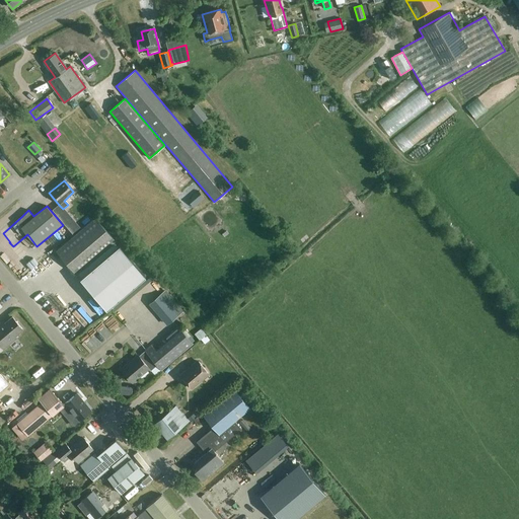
[(56,215),(67,228),(74,223),(63,209),(56,215)]
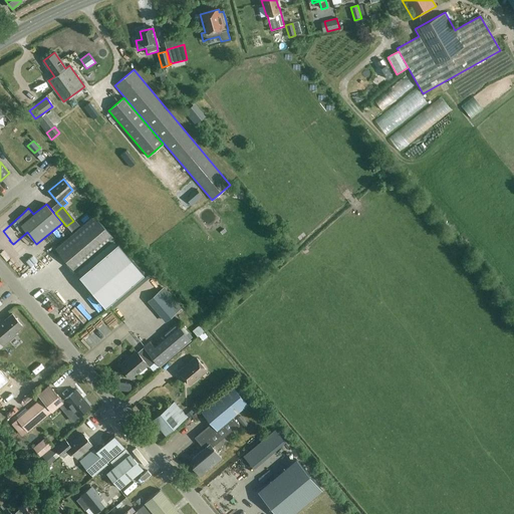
[(75,272),(114,239),(94,215),(55,248),(75,272)]
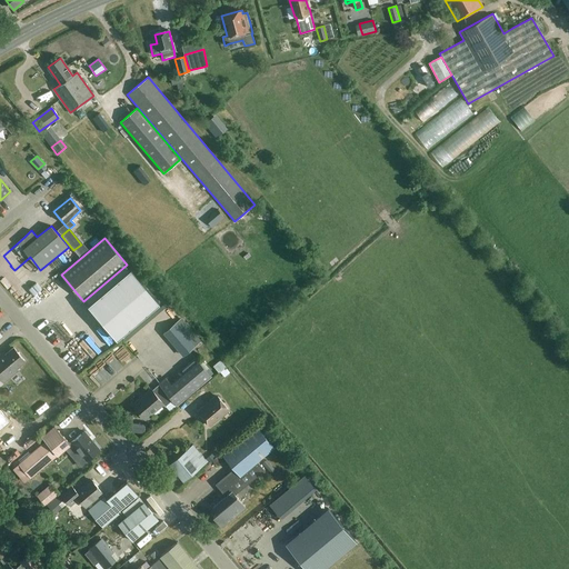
[(145,340),(148,337),(140,327),(136,330),(145,340)]
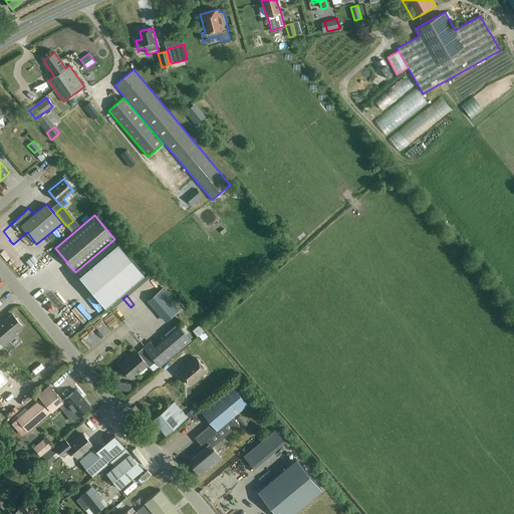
[(22,326),(12,314),(3,322),(1,320),(0,321),(0,341),(3,345),(16,334),(14,332),(22,326)]
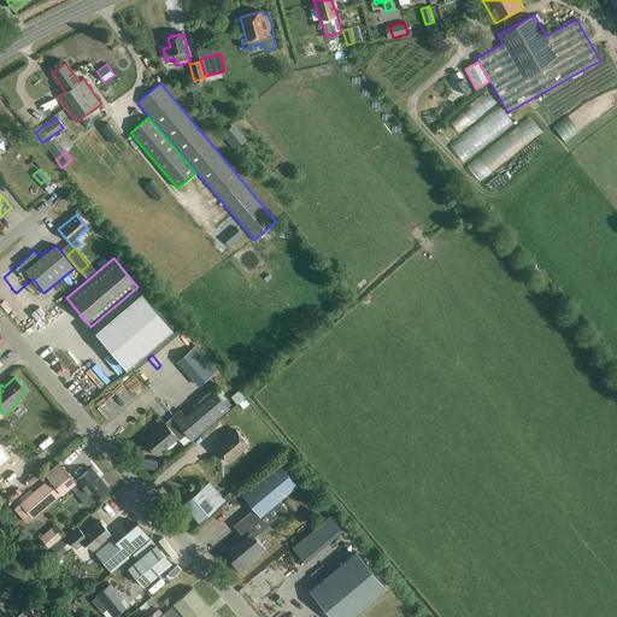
[(192,440),(230,409),(216,392),(186,417),(180,410),(172,417),(172,418),(165,424),(164,422),(145,439),(158,454),(177,439),(178,441),(187,434),(192,440)]
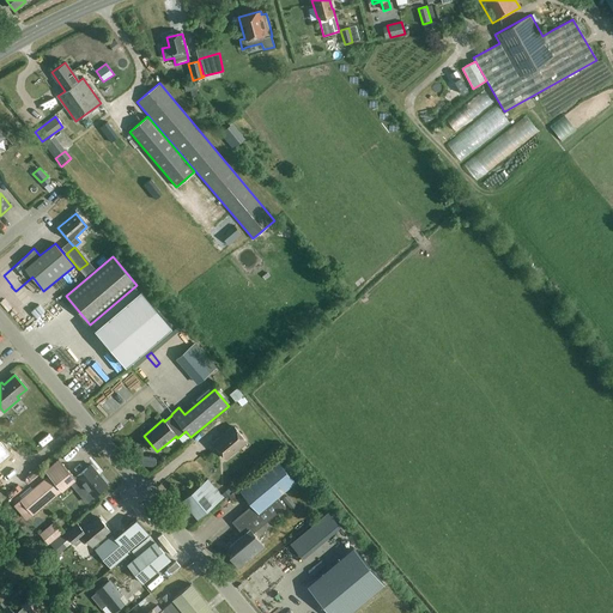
[(246,441),(235,428),(226,435),(225,434),(213,443),(226,459),(238,449),(237,448),(246,441)]
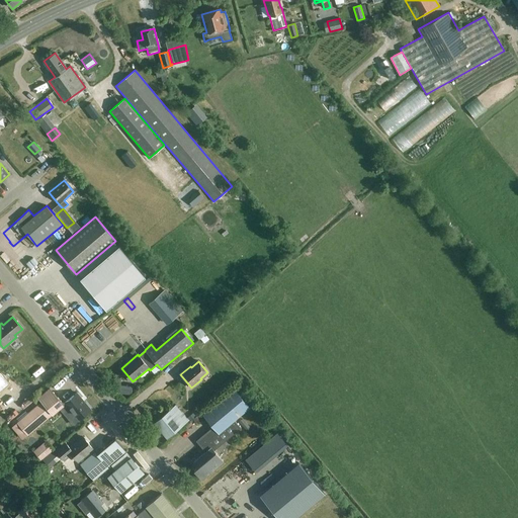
[(0,393),(9,385),(0,374),(0,393)]
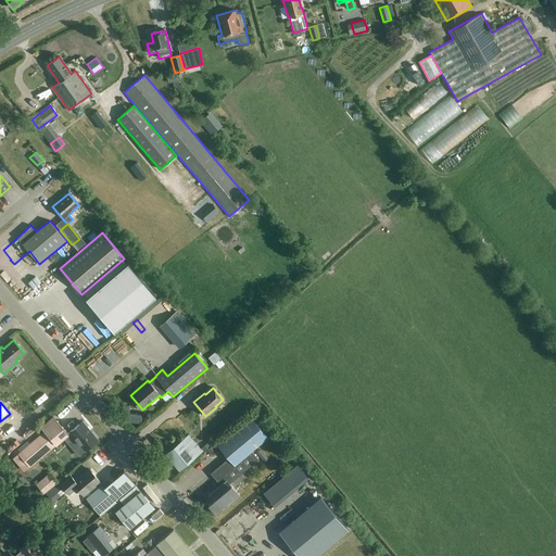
[(251,452),(268,438),(251,417),(218,445),(231,462),(215,476),(222,484),(209,495),(213,501),(209,504),(216,515),(239,495),(229,483),(258,459),(251,452)]
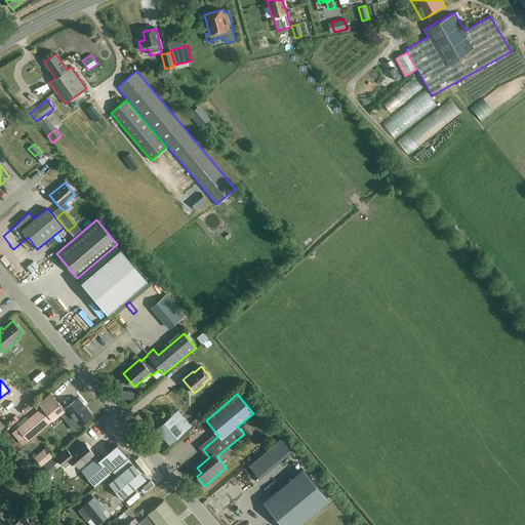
[(28,441),(53,419),(65,410),(53,398),(42,407),(17,429),(28,441)]
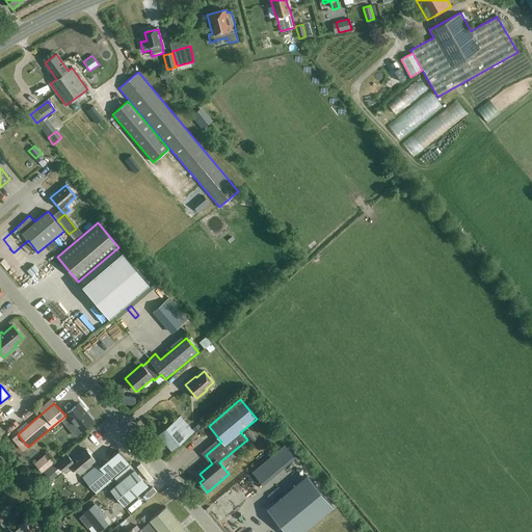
[(81,430),(92,421),(79,403),(67,414),(81,430)]
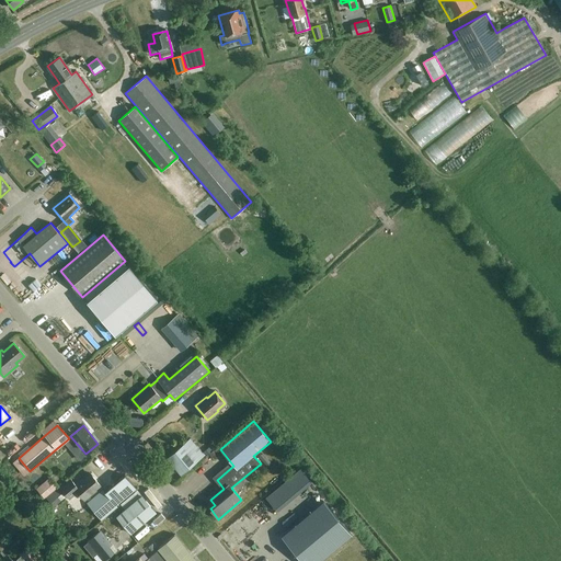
[(205,455),(203,453),(191,438),(167,458),(181,474),(205,455)]
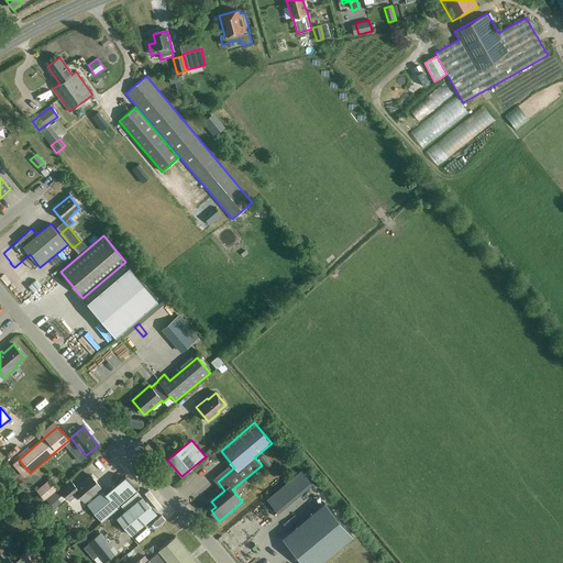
[(220,455),(216,450),(210,455),(214,461),(220,455)]
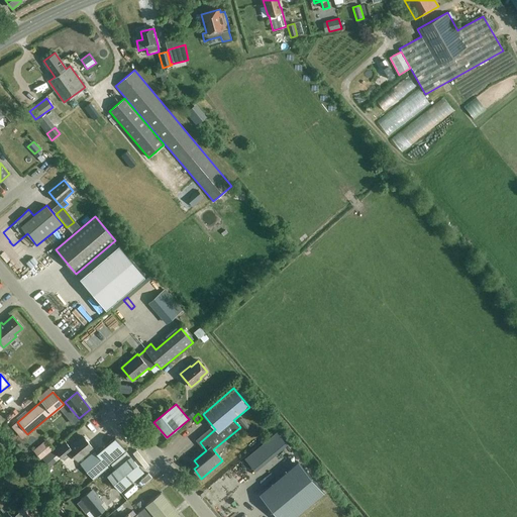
[(246,429),(249,427),(241,418),(238,421),(246,429)]
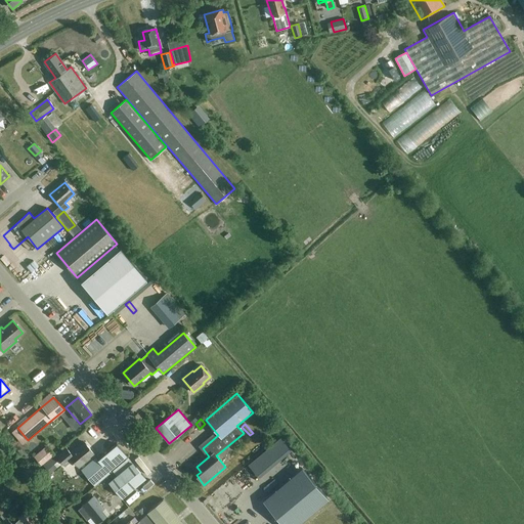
[(43,465),(48,472),(50,473),(56,467),(55,466),(60,462),(62,463),(64,466),(71,461),(74,462),(79,467),(94,454),(84,442),(71,453),(67,447),(56,455),(55,454),(49,460),(43,465)]
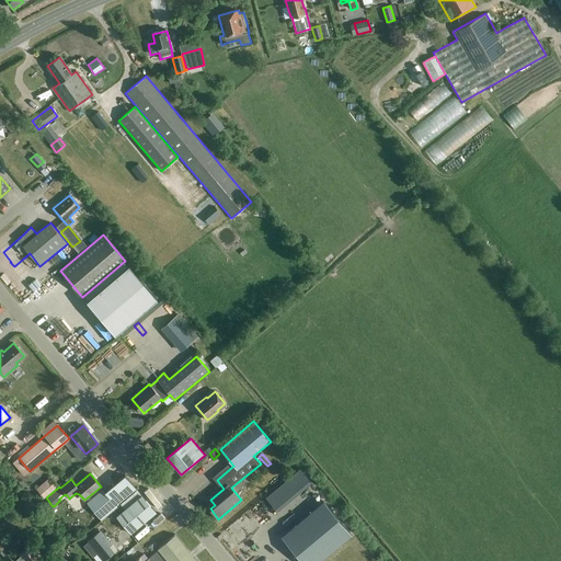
[(87,503),(101,521),(114,510),(117,507),(117,506),(116,505),(136,489),(125,476),(105,492),(103,490),(102,489),(87,503)]
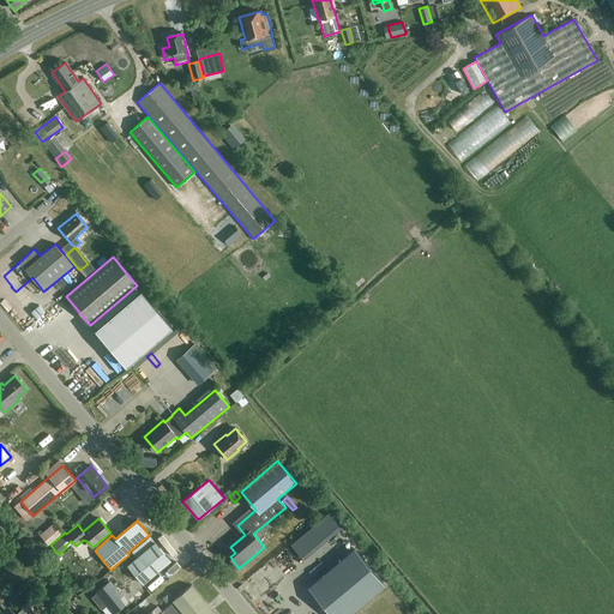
[(62,533),(56,525),(42,537),(48,545),(62,533)]
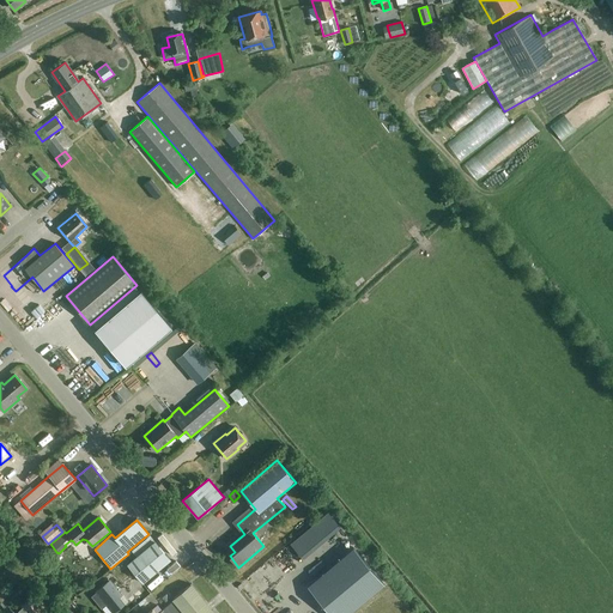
[(296,581),(322,612),(351,612),(384,586),(345,539),(296,581)]
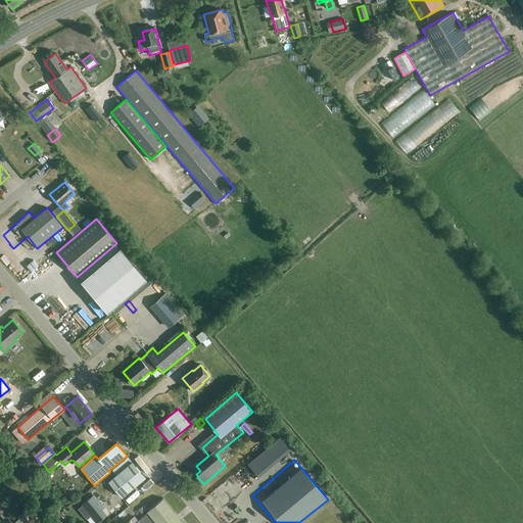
[(122,497),(145,478),(132,462),(116,475),(110,480),(108,482),(122,497)]
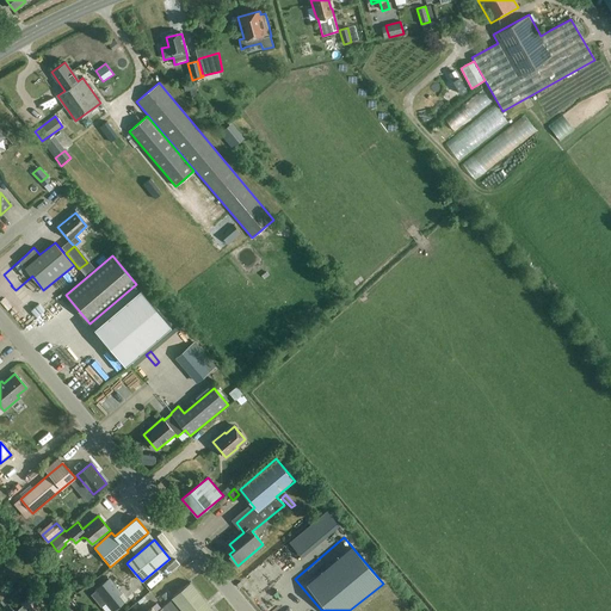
[(128,553),(124,555),(129,561),(136,555),(131,550),(130,549),(128,551),(128,553)]
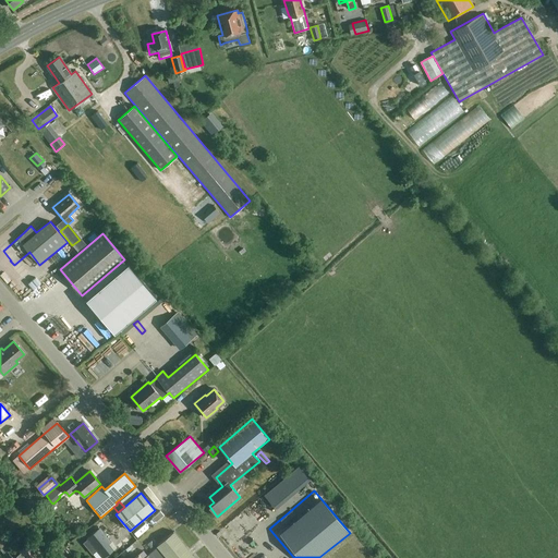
[(87,540),(83,543),(93,555),(96,552),(102,557),(113,549),(109,544),(111,542),(99,528),(86,538),(87,540)]
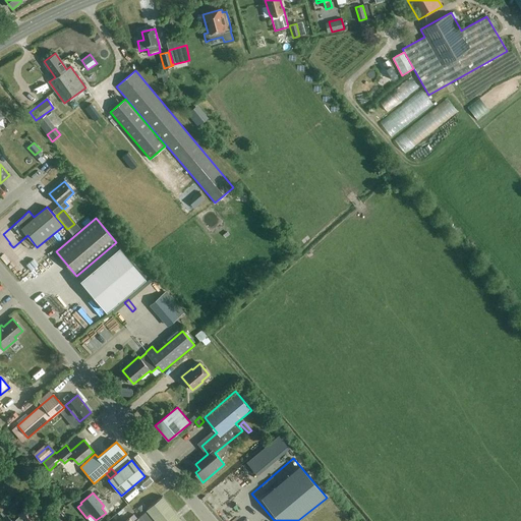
[(182,520),(162,497),(147,510),(148,511),(134,520),(131,520),(129,518),(125,520),(182,520)]
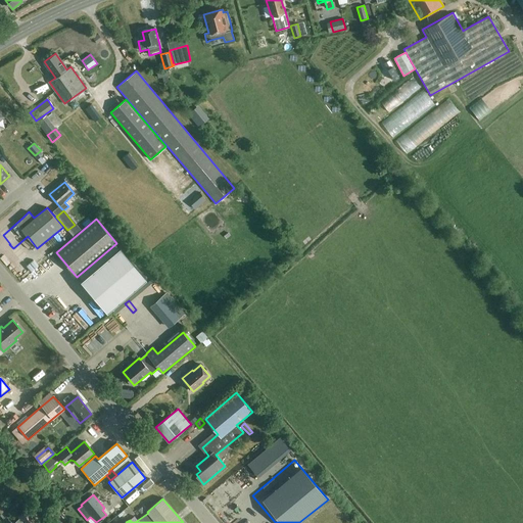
[(19,518),(24,522),(40,522),(29,509),(19,518)]
